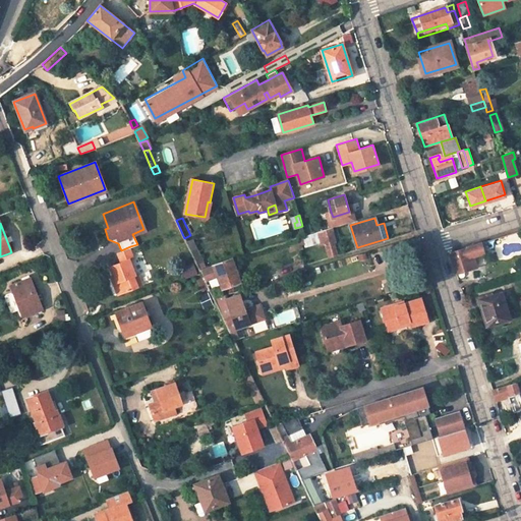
[(320,231),(324,244),(326,244),(330,257),(337,255),(334,241),(336,241),(332,228),(320,231)]
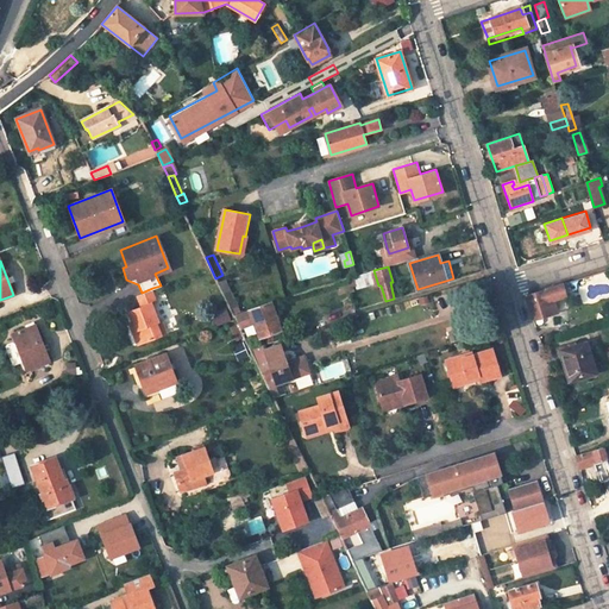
[(230,308),(237,306),(226,282),(218,284),(230,308)]
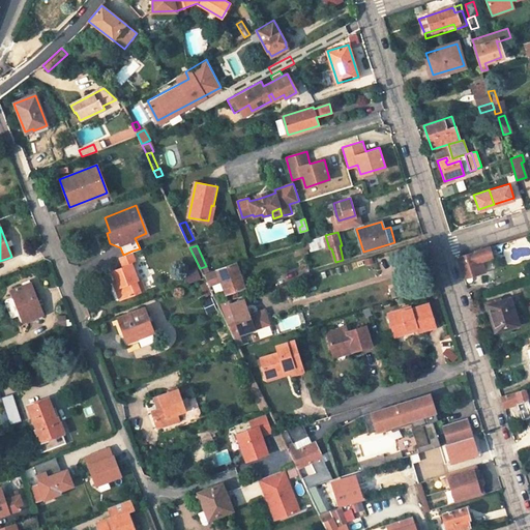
[(492,257),(489,247),(458,257),(464,277),(484,271),(481,262),(478,263),(477,261),(481,260),(492,257)]
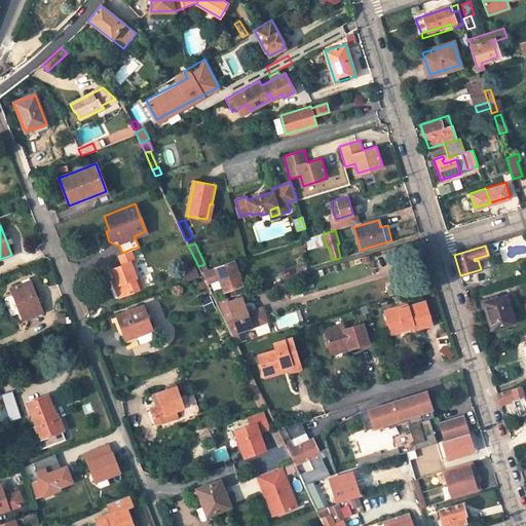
[(138,275),(132,261),(136,259),(132,249),(122,253),(119,254),(123,264),(113,268),(118,284),(116,285),(120,296),(140,289),(136,277),(135,276),(138,275)]
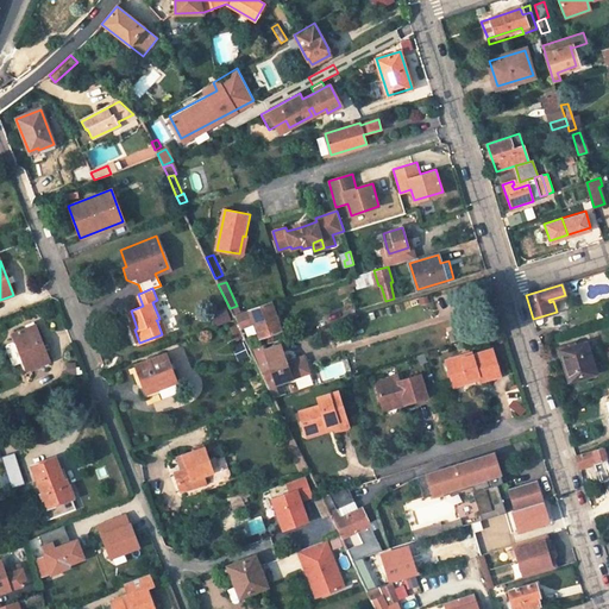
[(271,303),(251,311),(259,337),(281,330),(271,303)]
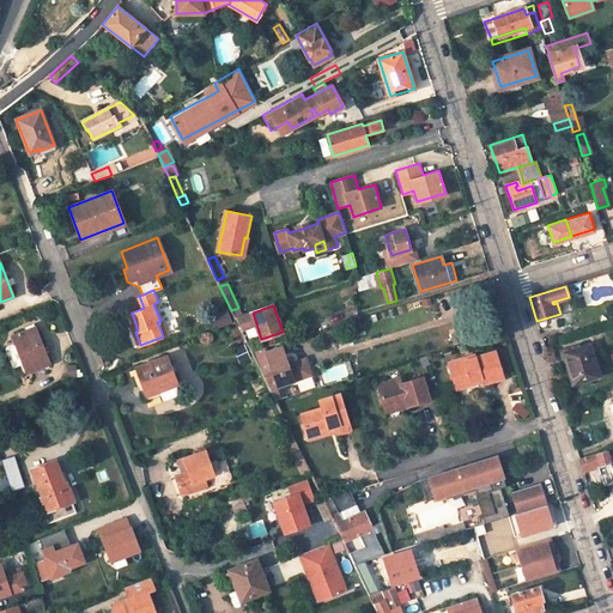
[(218,327),(234,321),(229,310),(213,315),(218,327)]
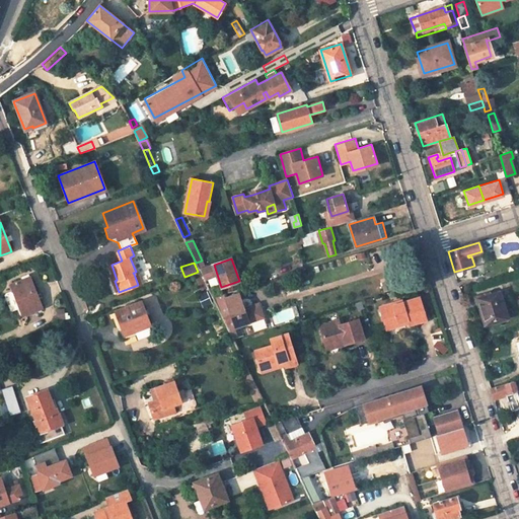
[(204,281),(212,278),(207,266),(199,270),(203,278),(204,281)]
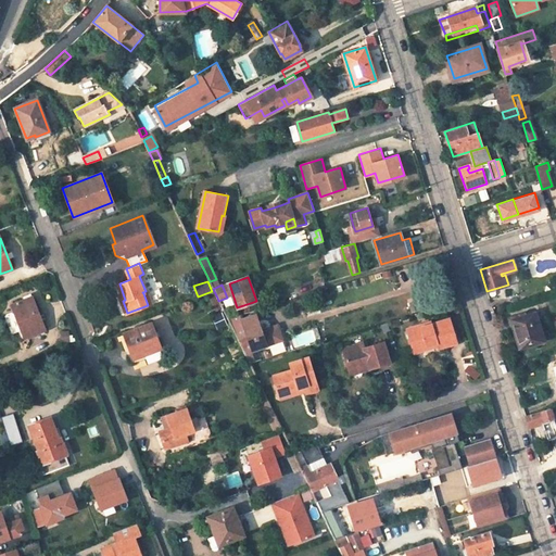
[(143,293),(148,305),(153,303),(149,290),(146,291),(142,292),(143,293)]
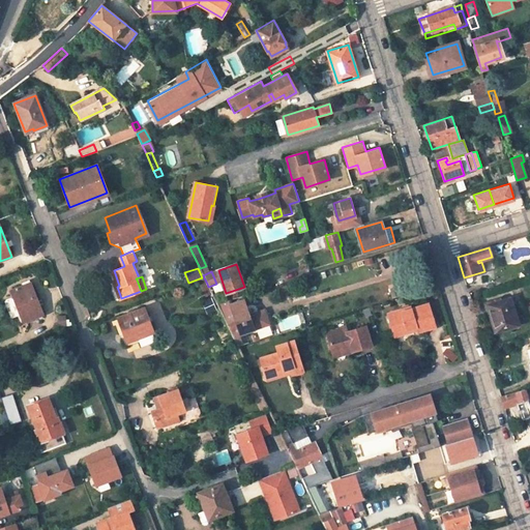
[(30,283),(11,290),(24,322),(42,315),(30,283)]
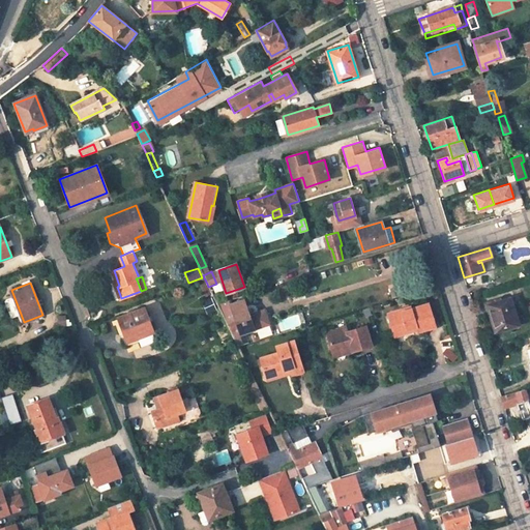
[(207,284),(200,287),(204,296),(211,293),(208,287),(207,284)]
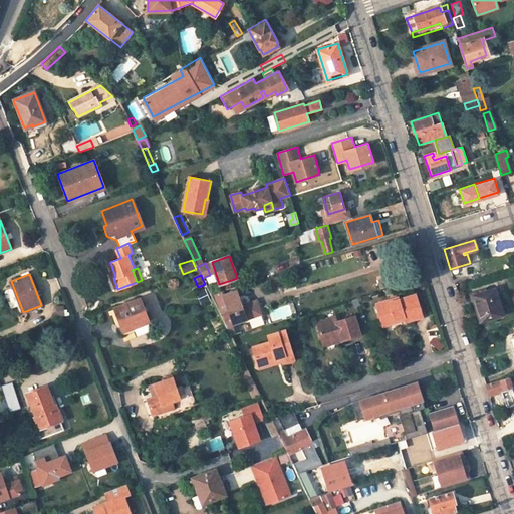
[(209,291),(216,288),(213,282),(206,285),(209,291)]
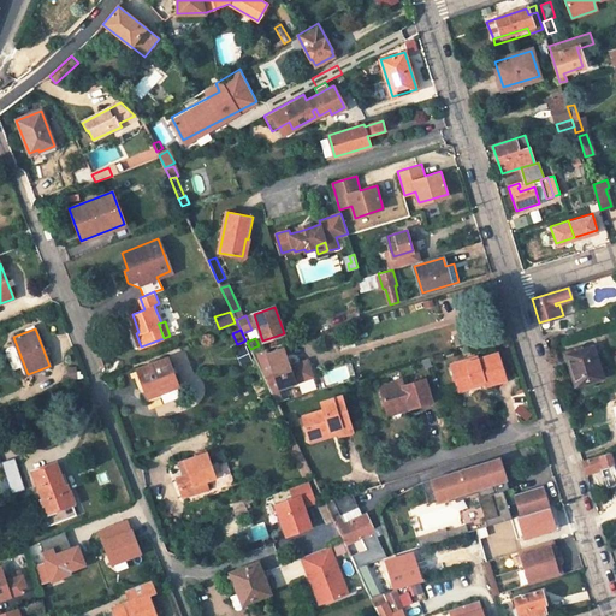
[(593,344),(566,354),(575,386),(603,377),(593,344)]
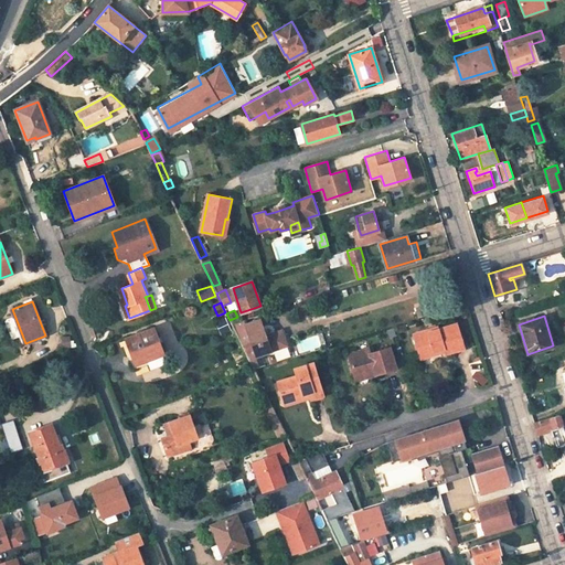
[(6,320),(12,334),(19,331),(12,317),(6,320)]
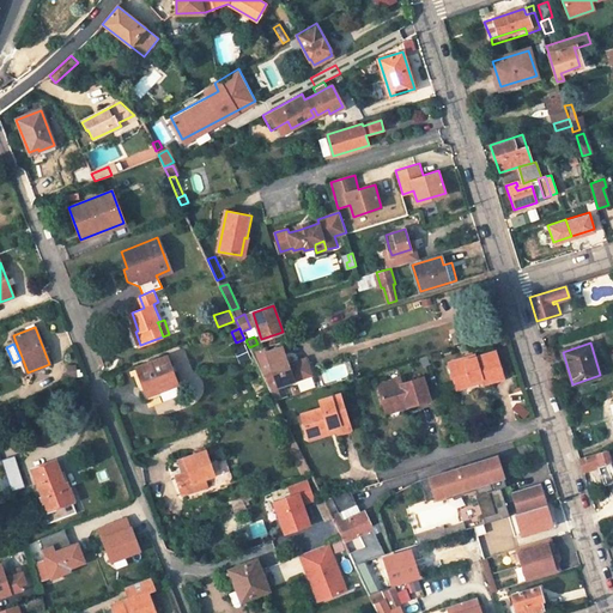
[(275,400),(285,396),(281,384),(310,375),(304,359),(287,365),(280,347),(266,352),(265,347),(252,351),(262,375),(272,372),(274,378),(266,381),(275,400)]
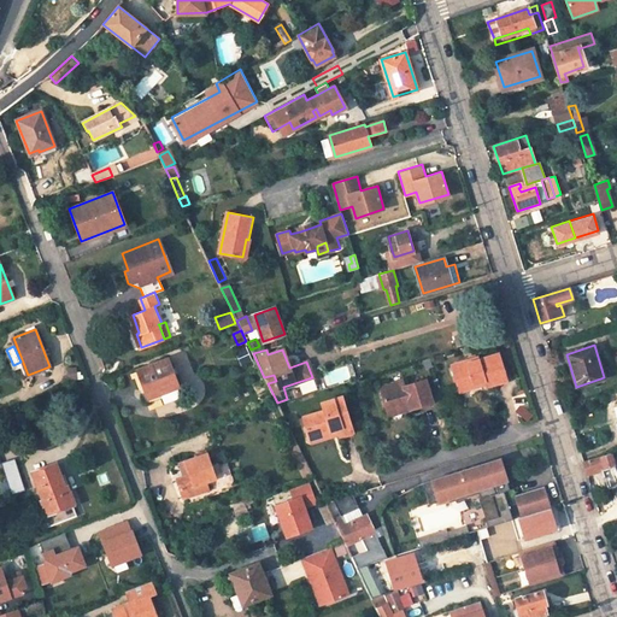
[(480,359),(468,363),(466,360),(456,363),(459,374),(454,375),(459,391),(475,386),(474,383),(486,380),(487,383),(488,386),(507,380),(499,353),(480,359)]
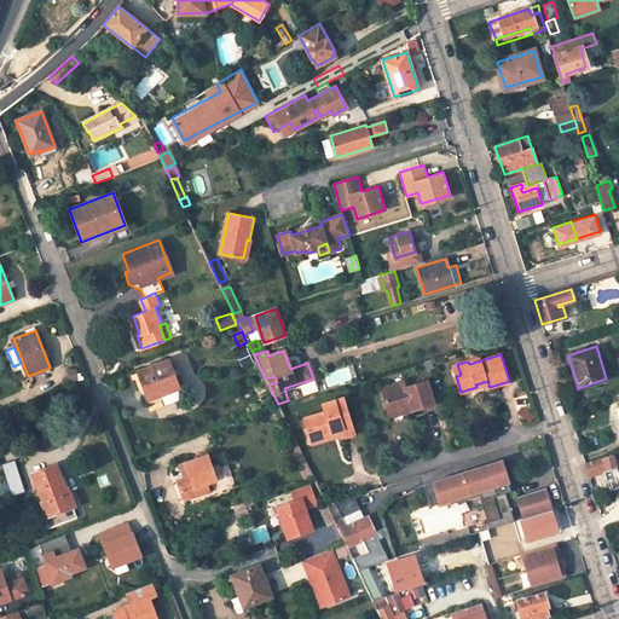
[(168,360),(138,372),(143,383),(149,399),(178,388),(179,388),(168,360)]
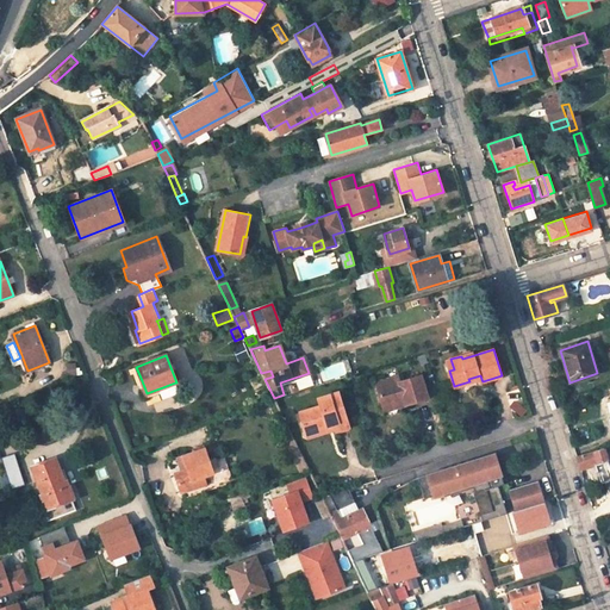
[(397,375),(374,383),(381,406),(404,399),(405,404),(427,398),(419,374),(398,381),(397,375)]
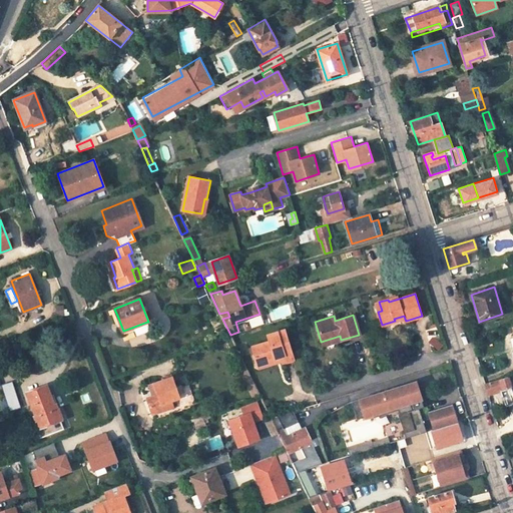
[(246,320),(248,327),(264,324),(262,316),(246,320)]
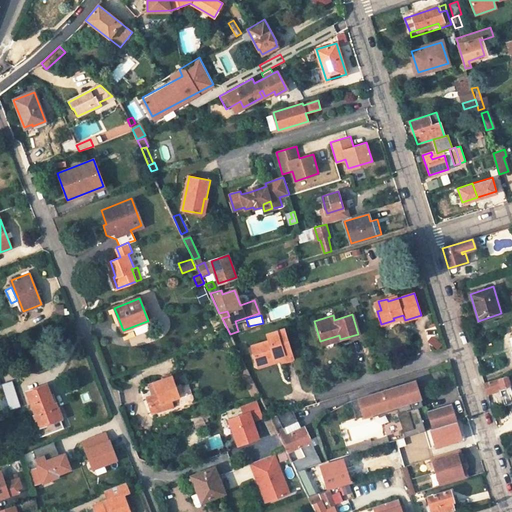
[(123,330),(118,317),(114,319),(121,336),(134,331),(136,334),(150,329),(147,321),(123,330)]
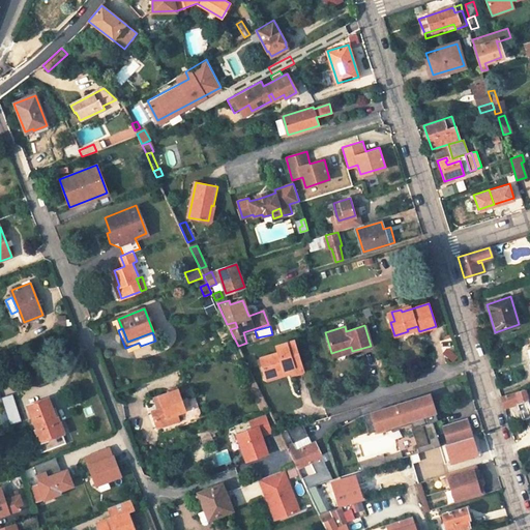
[(301,371),(292,341),(275,346),(277,352),(259,357),(264,375),(288,366),(290,372),(291,374),(301,371)]
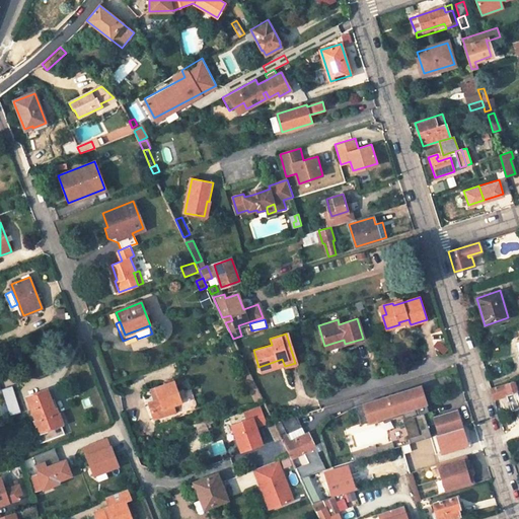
[(325,350),(345,344),(344,340),(324,346),(325,350)]
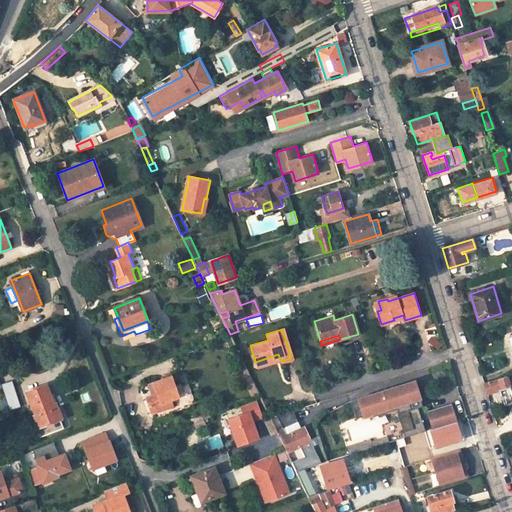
[(280,359),(278,354),(255,362),(257,366),(280,359)]
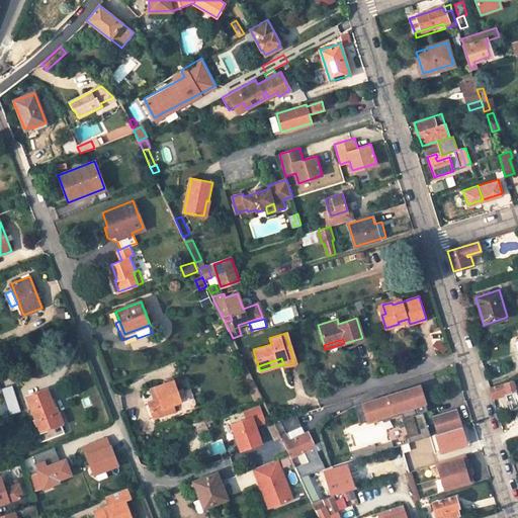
[(163,408),(173,404),(180,402),(173,379),(155,385),(159,398),(155,400),(148,402),(154,418),(165,414),(163,408)]
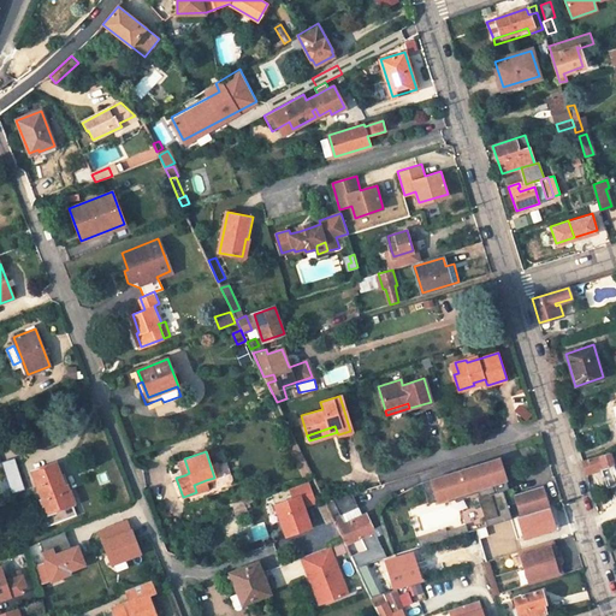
[(614,465),(610,451),(582,460),(586,473),(614,465)]
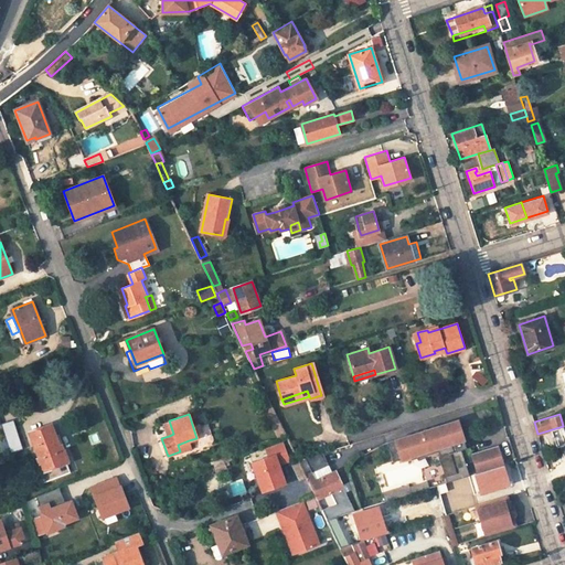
[(465,439),(458,419),(387,441),(394,461),(400,459),(437,448),(439,451),(439,452),(438,452),(448,481),(503,464),(498,446),(465,456),(461,448),(455,451),(452,443),(465,439)]
